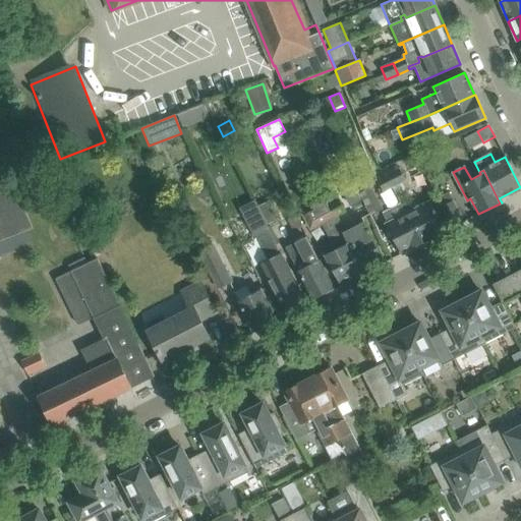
[(400,169),(388,175),(394,186),(405,180),(400,169)]
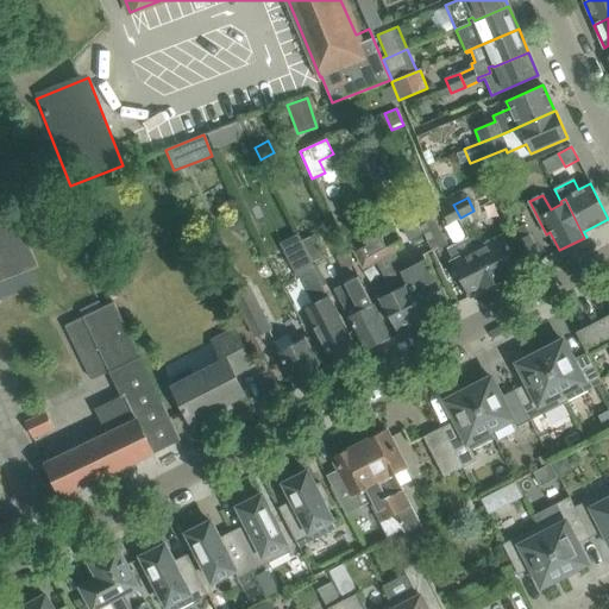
[(460,218),(453,205),(441,212),(447,224),(460,218)]
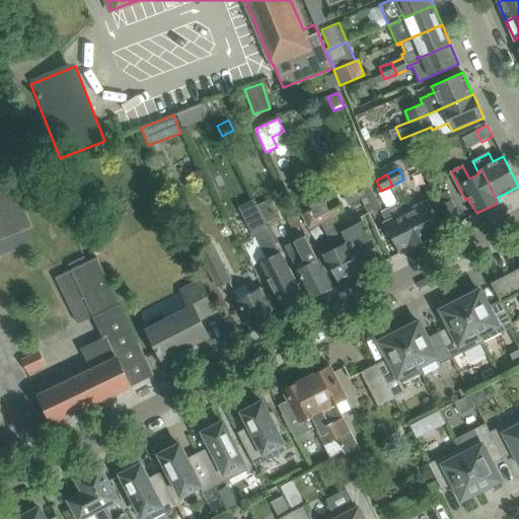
[(0,238),(25,229),(29,227),(11,181),(0,184),(0,238)]
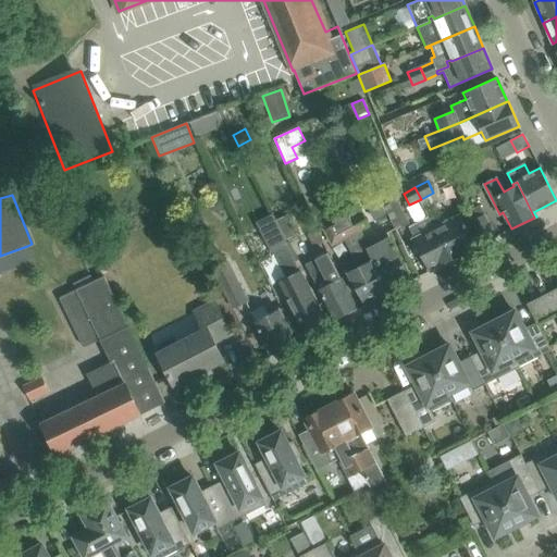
[(383,207),(395,231),(409,224),(396,199),(383,207)]
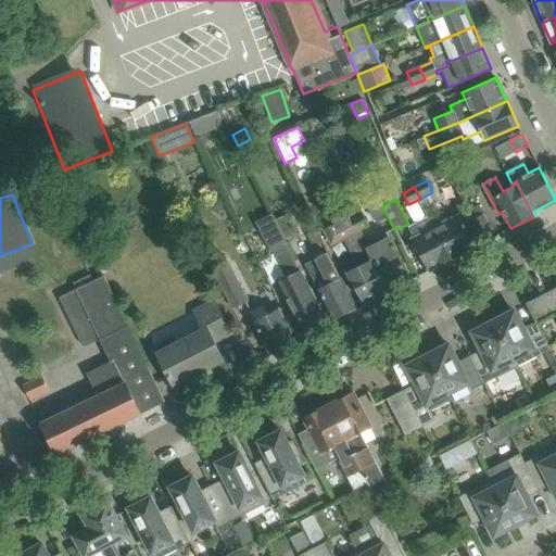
[(472,220),(474,224),(483,242),(495,237),(484,215),(482,215),(478,206),(470,210),(475,219),(472,220)]
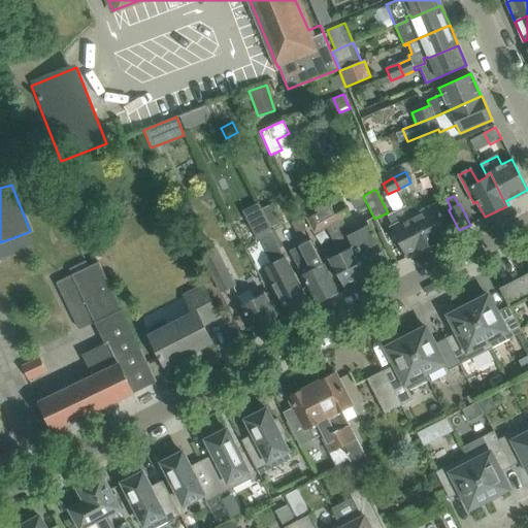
[(331,209),(325,198),(312,204),(317,212),(306,219),(314,234),(326,228),(334,243),(326,246),(325,252),(344,289),(366,277),(351,248),(350,249),(348,245),(352,243),(350,239),(349,239),(344,232),(338,220),(337,221),(331,209)]
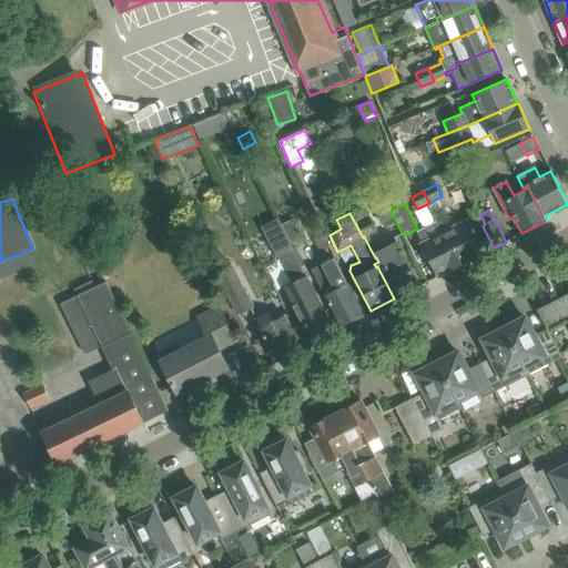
[(277,219),(261,227),(276,259),(293,250),(291,245),(281,225),(277,219)]
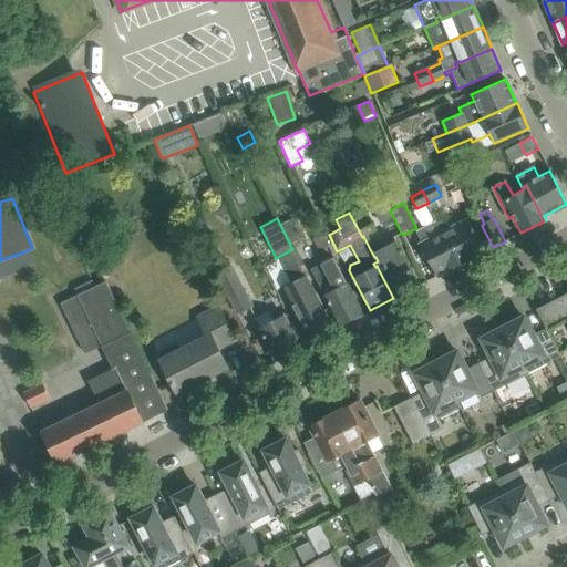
[(368,218),(356,225),(362,237),(363,236),(366,236),(374,230),(368,218)]
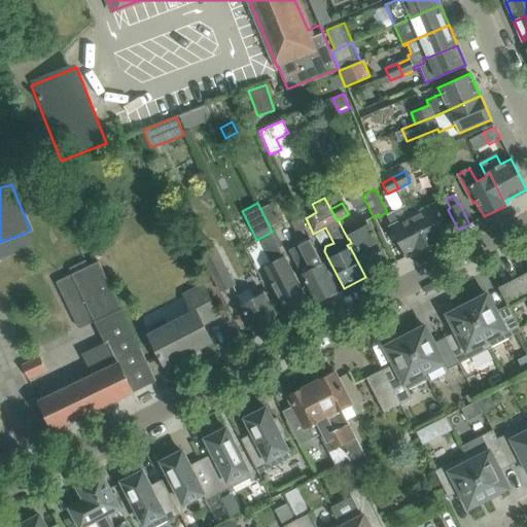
[(435,204),(413,215),(428,245),(451,234),(435,204)]
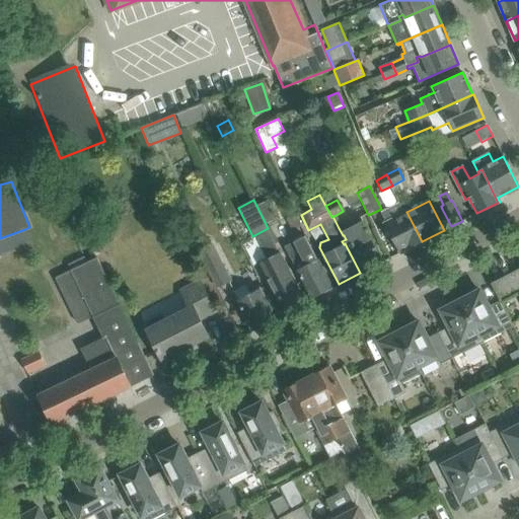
[(381,213),(386,223),(384,223),(399,253),(422,241),(406,212),(404,213),(399,204),(381,213)]
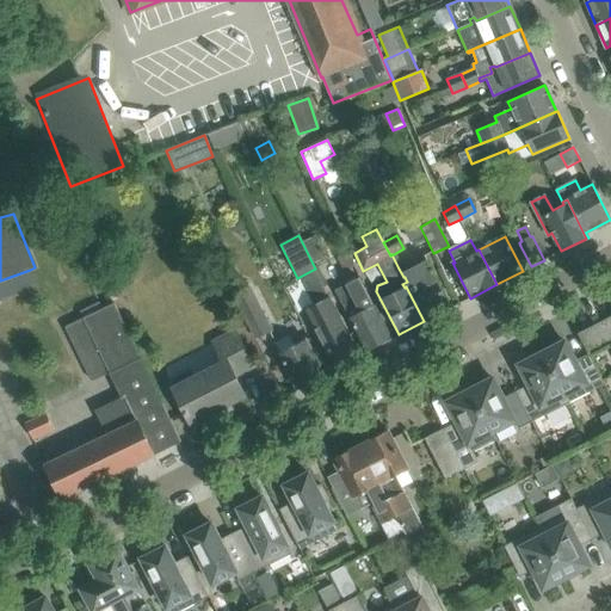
[(344,273),(355,269),(346,252),(335,258),(344,273)]
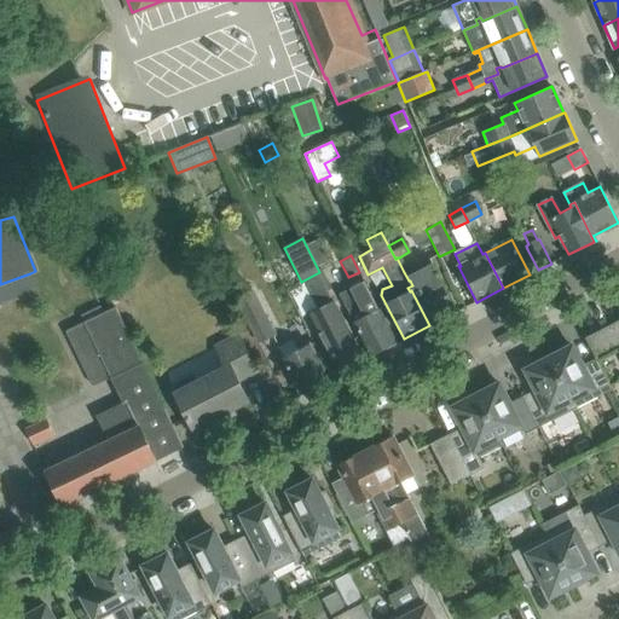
[(457,312),(439,277),(429,259),(404,272),(409,281),(410,281),(412,285),(408,288),(410,291),(411,290),(429,325),(457,312)]
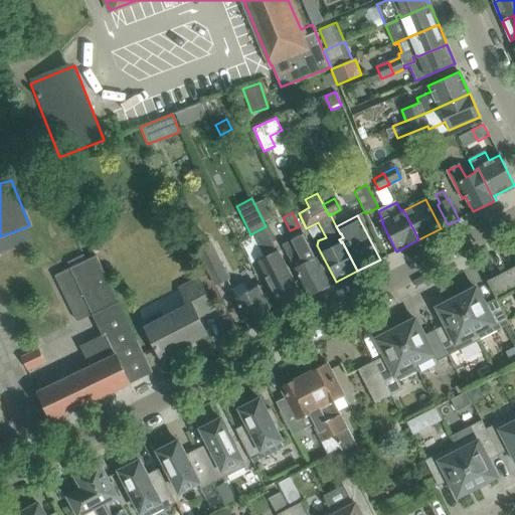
[(25,227),(0,236),(0,254),(31,242),(25,227)]
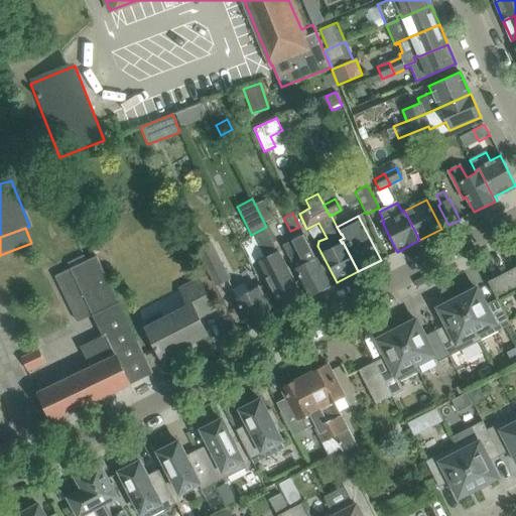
[(289,256),(300,279),(309,296),(330,286),(304,235),(291,241),(296,252),(289,256)]
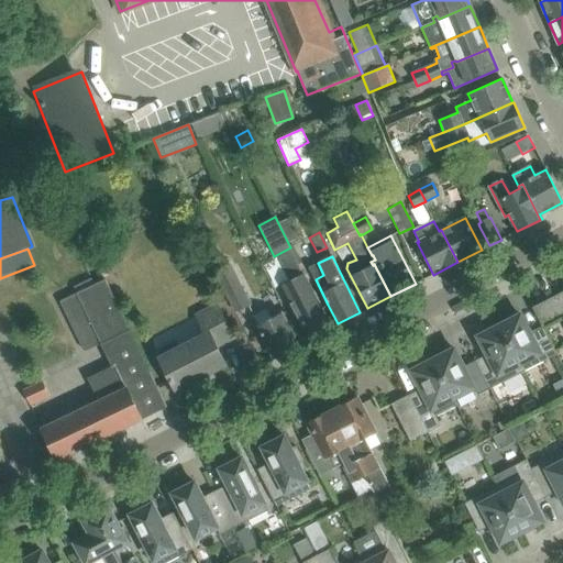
[(228,264),(216,271),(235,312),(249,306),(228,264)]
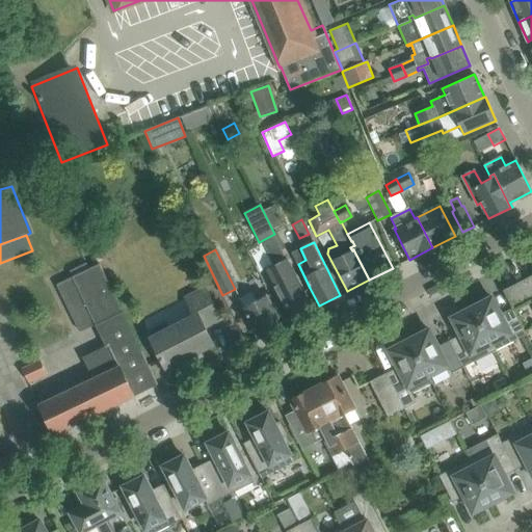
[(291,320),(313,310),(281,249),(268,256),(285,287),(276,291),(291,320)]
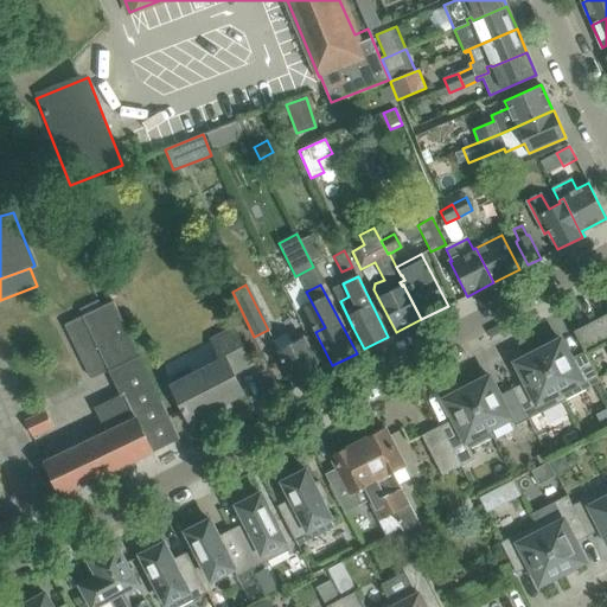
[(106,432),(103,433),(120,467),(180,439),(113,301),(65,325),(91,379),(109,370),(121,394),(94,408),(106,432)]
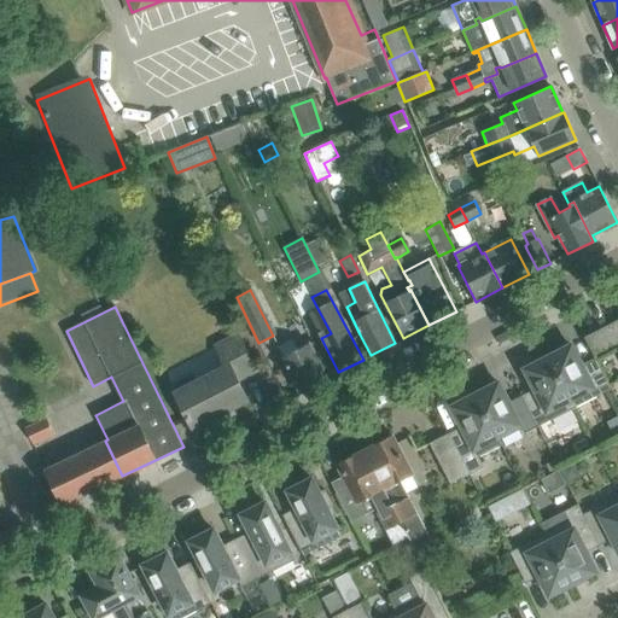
[(595,357),(596,361),(617,349),(617,319),(584,337),(595,357)]
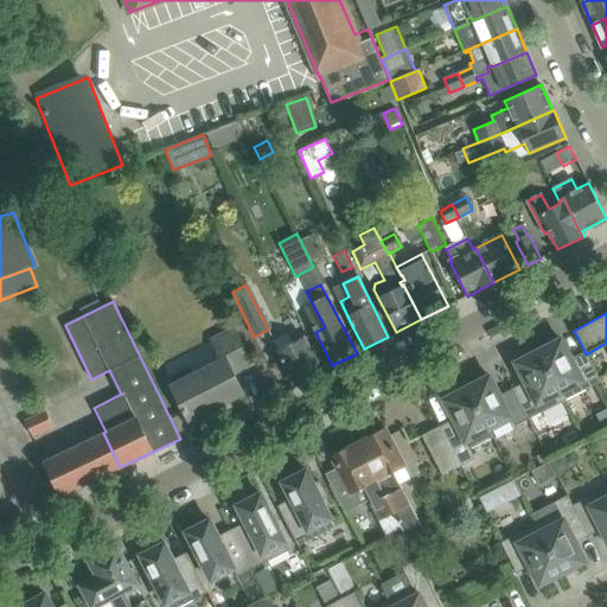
[(184,409),(183,409),(185,413),(186,413),(192,425),(217,411),(215,407),(242,394),(231,374),(250,364),(234,331),(213,340),(223,360),(173,387),(184,409)]
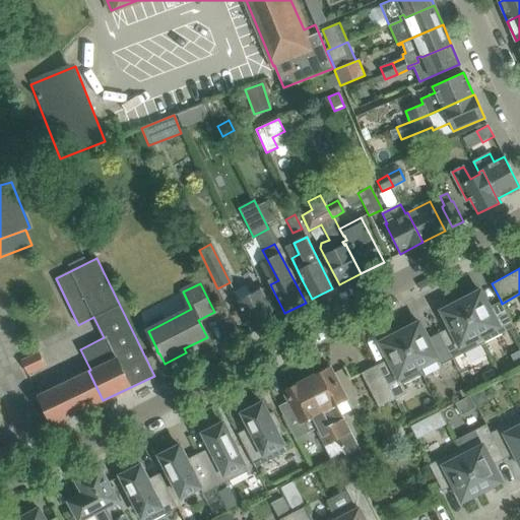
[(238,302),(243,312),(253,330),(275,318),(271,311),(274,309),(265,293),(262,294),(260,289),(251,295),(246,285),(234,291),(239,301),(238,302)]
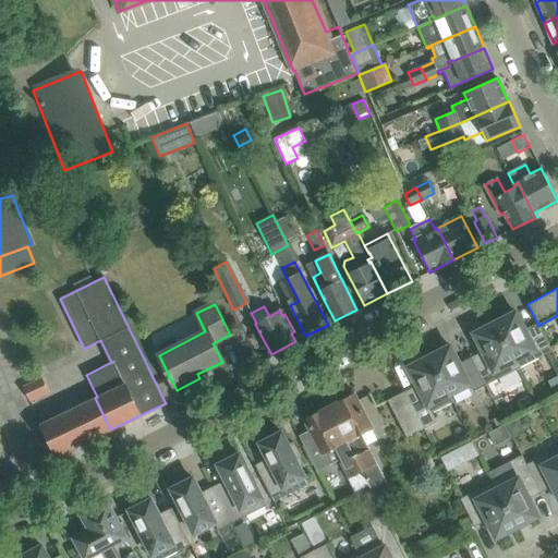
[(507,320),(497,326),(519,368),(552,351),(538,326),(537,323),(525,329),(516,312),(505,317),(507,320)]
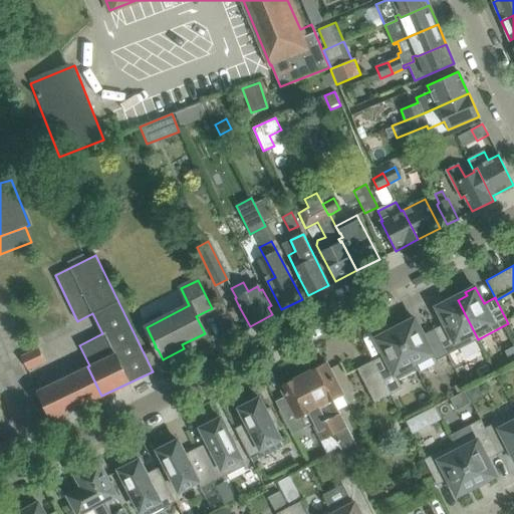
[(445,323),(434,329),(448,354),(478,339),(458,300),(449,305),(447,301),(437,307),(445,323)]
